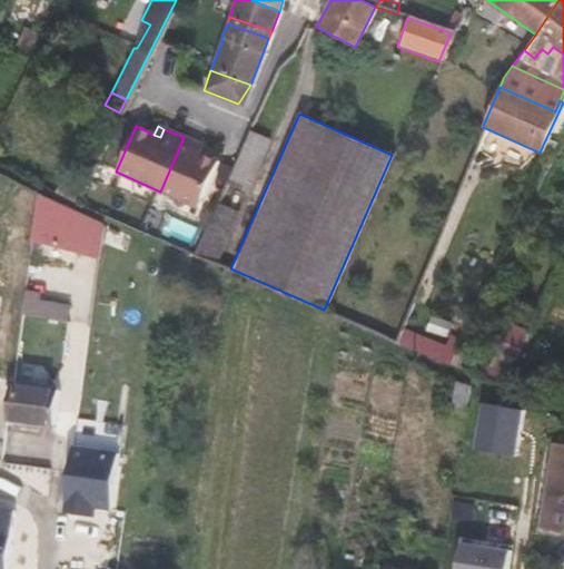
[(264,139),(247,131),(224,184),(240,192),(264,139)]
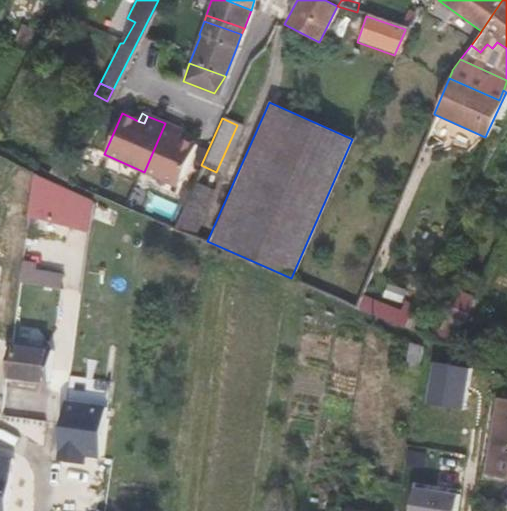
[(176,128),(165,123),(144,172),(177,186),(195,145),(178,138),(173,136),(176,128)]
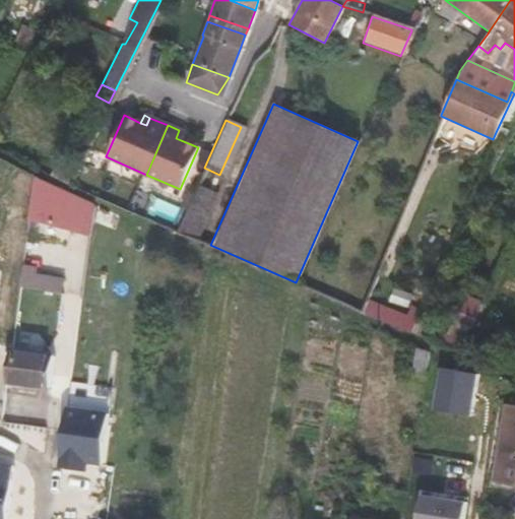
[(179,130),(176,138),(181,140),(185,133),(179,130)]
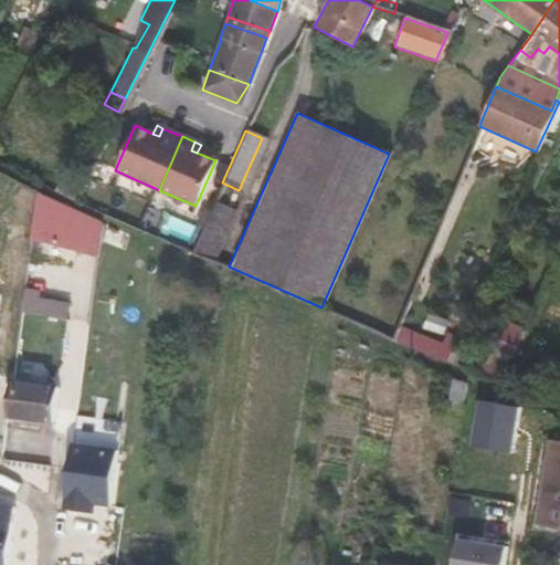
[(0,202),(22,208),(27,192),(0,185),(0,202)]
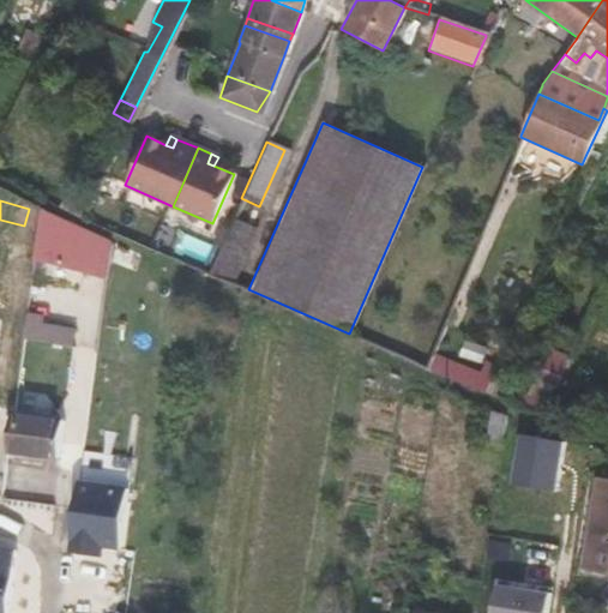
[(31,258),(65,268),(103,277),(108,240),(37,210),(31,258)]
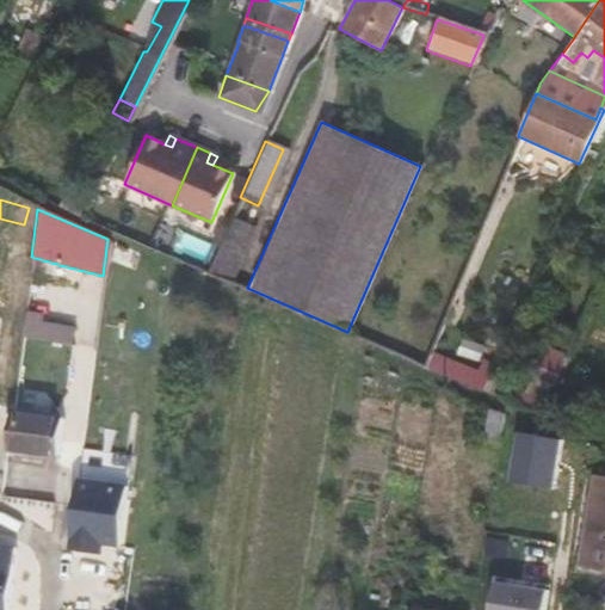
[(217,250),(214,258),(207,273),(224,282),(249,227),(230,219),(226,230),(217,250)]
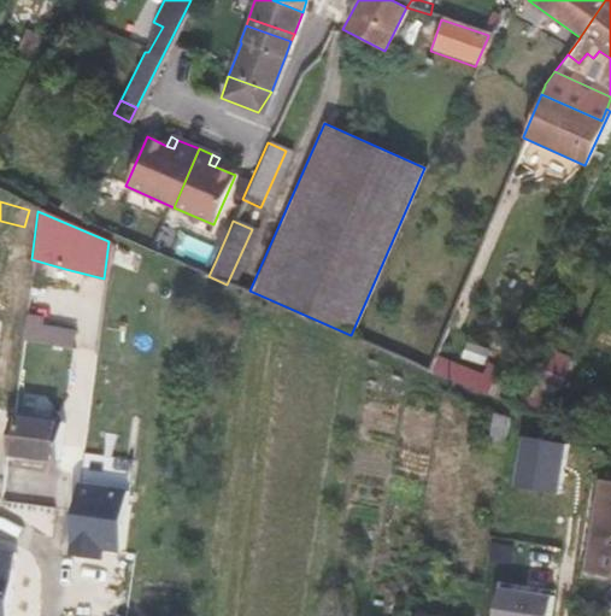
[(219,252),(228,233),(218,229),(211,247),(219,252)]
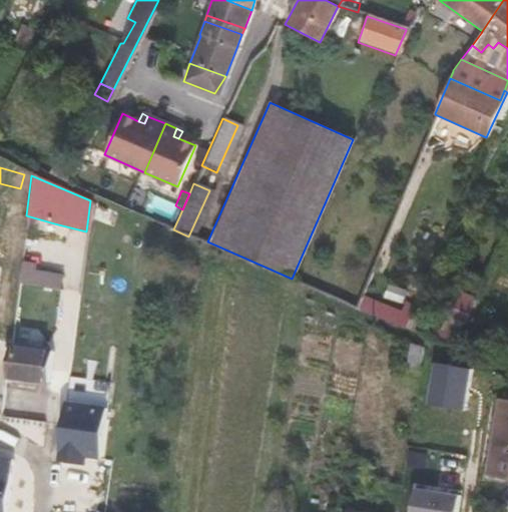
[(35,264),(20,261),(17,282),(59,290),(61,276),(34,271),(35,264)]
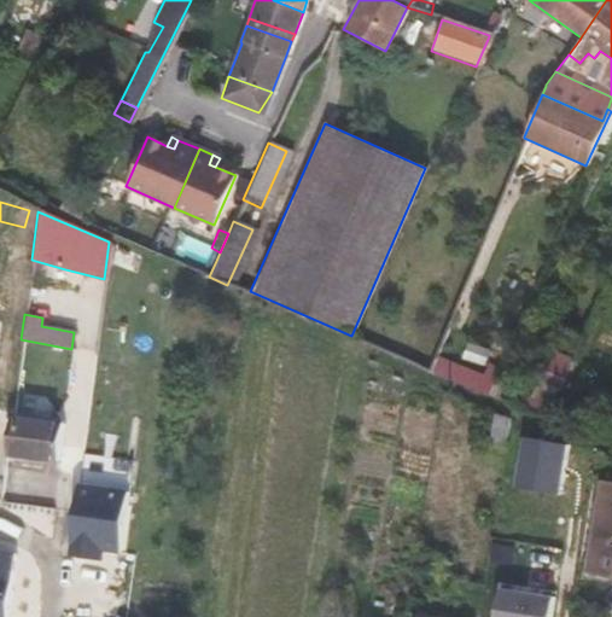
[(488,349),(466,342),(459,358),(481,366),(488,349)]
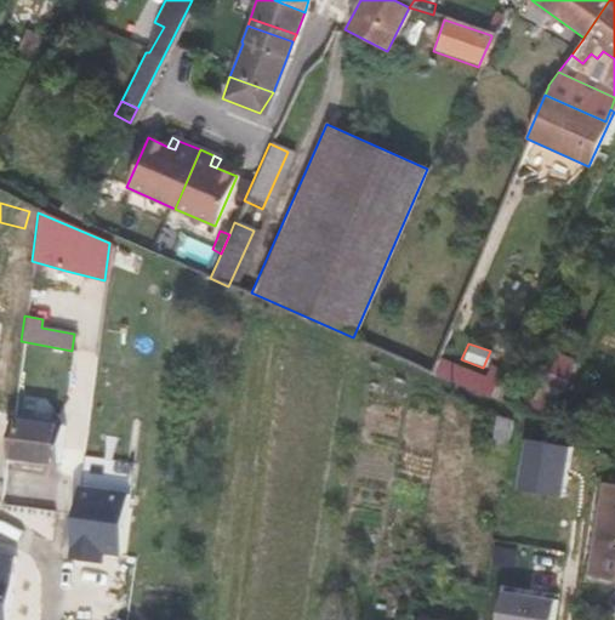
[(483,377),(434,357),(428,373),(487,398),(499,370),(489,367),(483,377)]
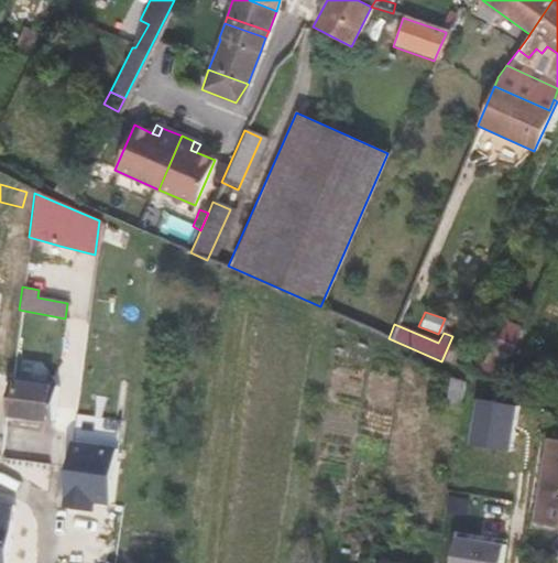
[(502,369),(473,359),(467,372),(495,383),(502,369)]
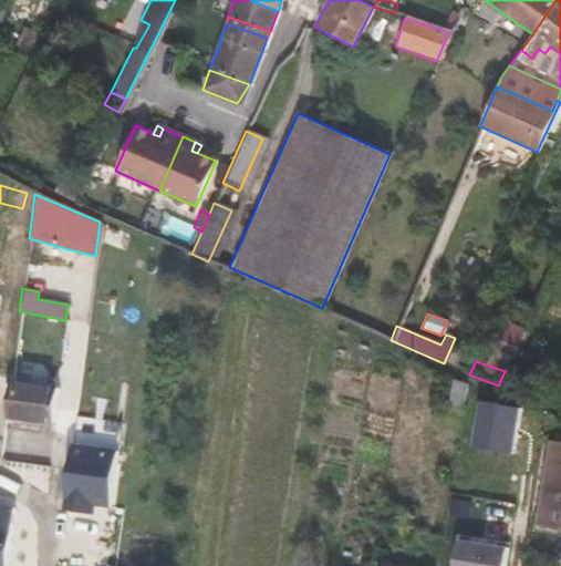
[(465,384),(452,379),(447,408),(460,410),(463,401),(465,384)]
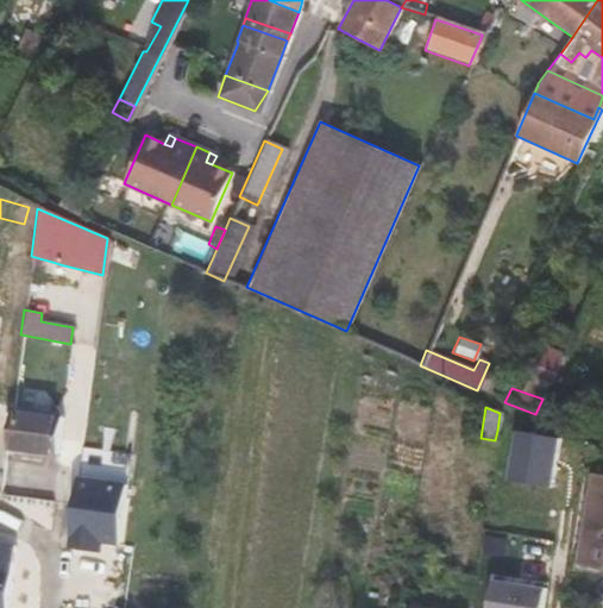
[(10,412),(6,449),(55,456),(60,418),(10,412)]
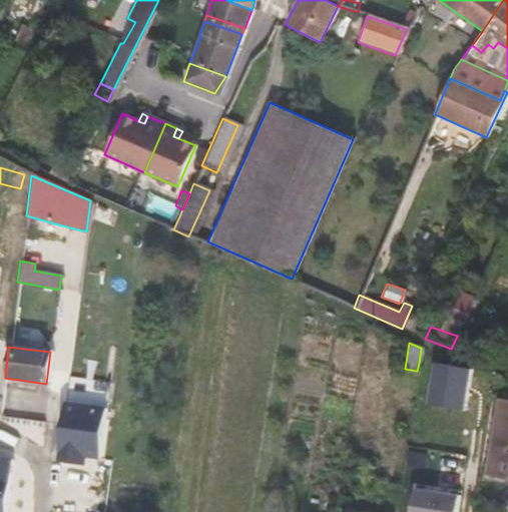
[(417,371),(415,381),(448,384),(450,368),(419,363),(417,371)]
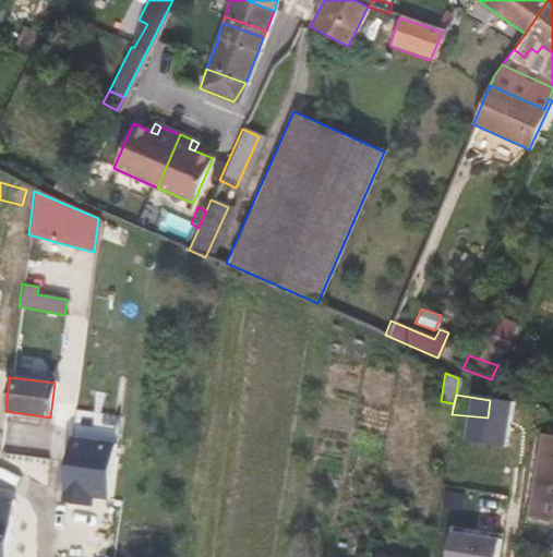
[(71,408),(61,497),(108,503),(119,413),(71,408)]
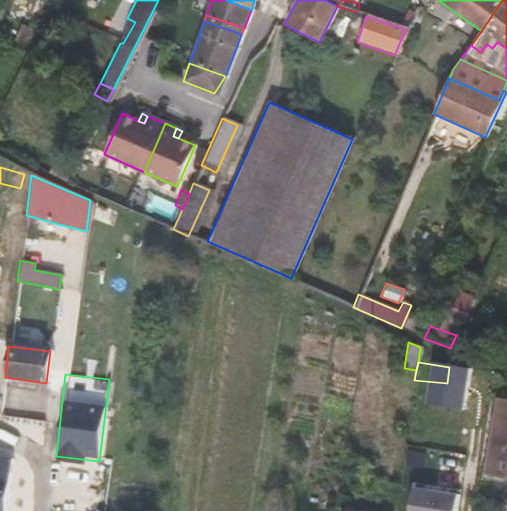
[(506,461),(506,400),(495,398),(482,475),(504,479),(506,461)]
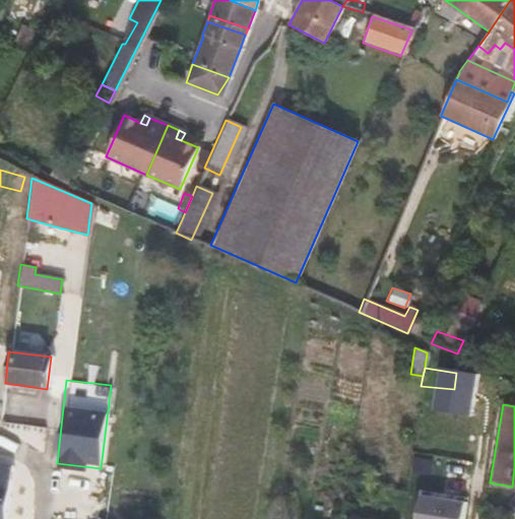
[(460,518),(463,506),(419,499),(414,518),(460,518)]
